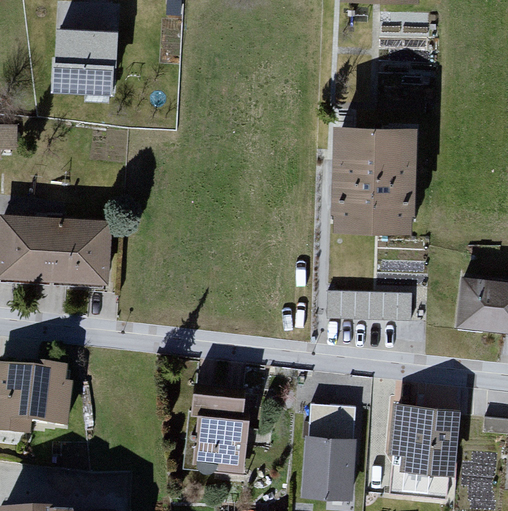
[(114,32),(50,28),(46,92),(110,96),(114,32)]
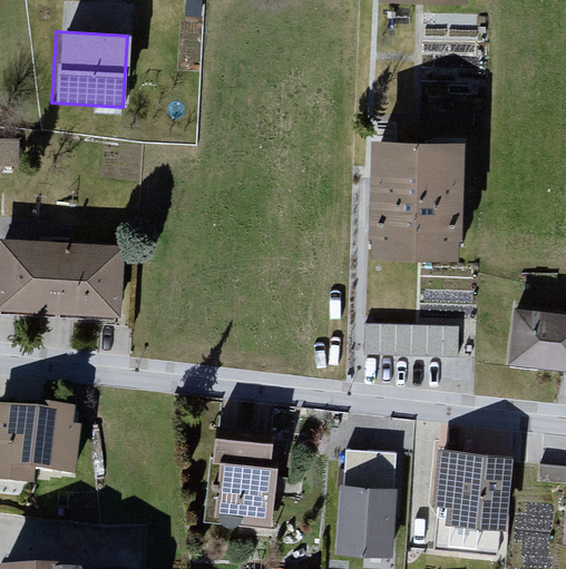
[(470,258),(475,140),(371,136),(366,254),(470,258)]
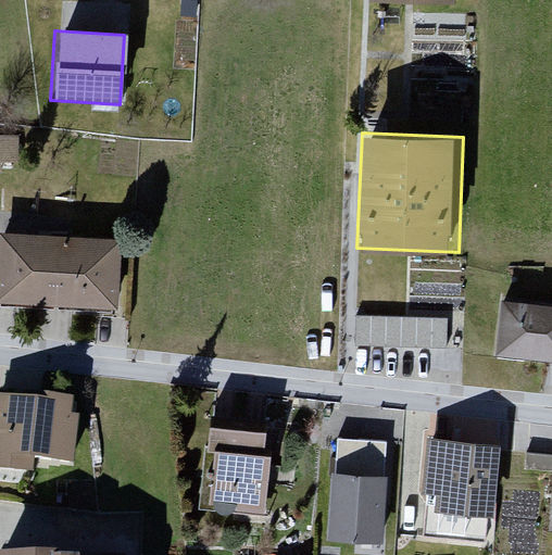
[(0,300),(117,308),(122,240),(0,232),(0,300)]
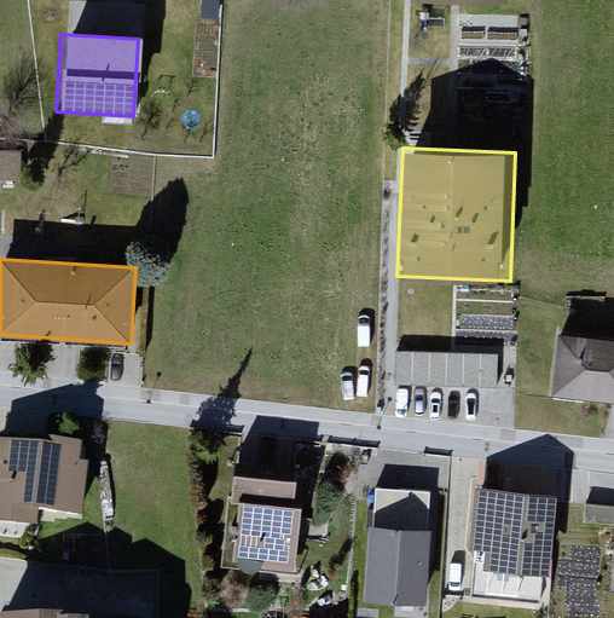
[(557,398),(613,402),(613,345),(561,342),(557,398)]
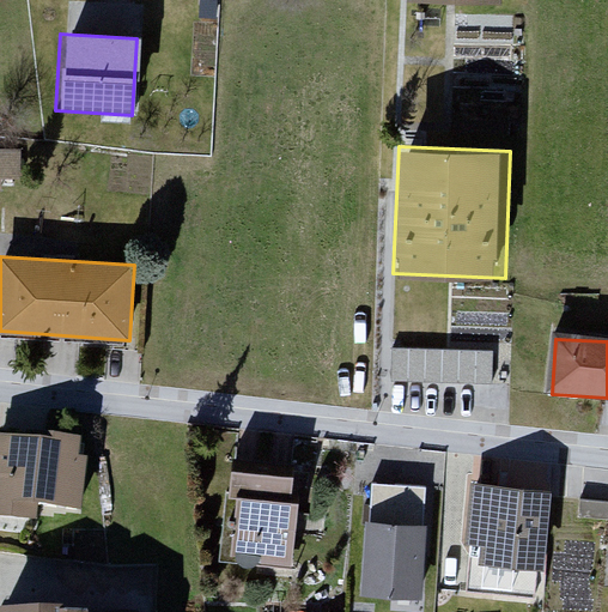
[(385,355),(385,389),(490,388),(490,355),(385,355)]
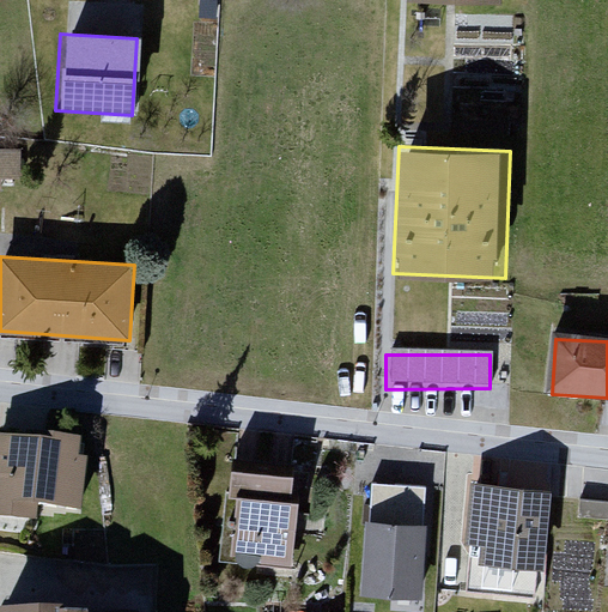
[(0,522),(14,523),(16,508),(80,514),(86,448),(0,440),(0,522)]
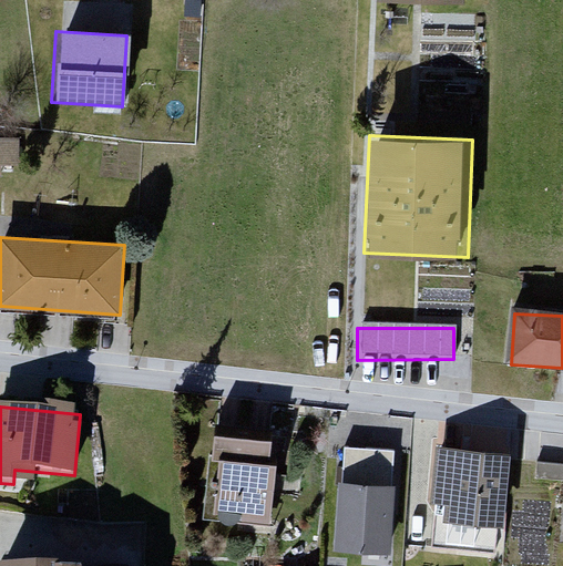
[(269,440),(211,433),(200,521),(269,530),(277,464),(266,463),(269,440)]
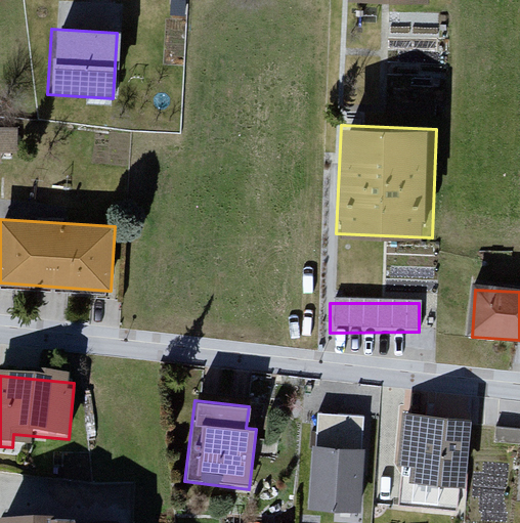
[(474,420),(399,411),(388,510),(464,518),(474,420)]
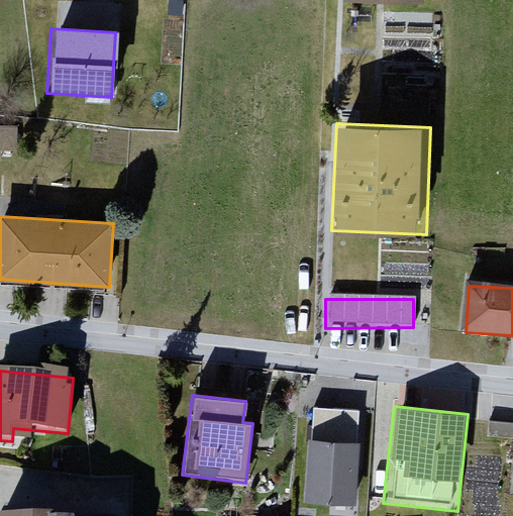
[(357,412),(309,408),(302,505),(350,509),(357,412)]
